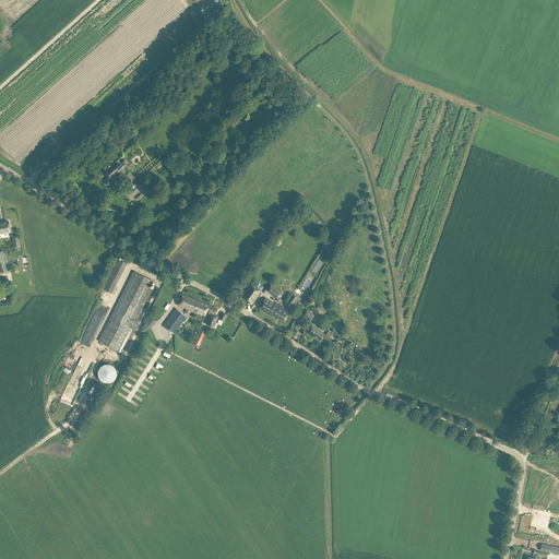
[(111,164),(108,167),(104,171),(111,178),(119,171),(129,182),(134,178),(130,174),(129,173),(127,174),(122,168),(129,162),(122,155),(115,162),(113,158),(111,158),(109,161),(109,162),(111,164)]
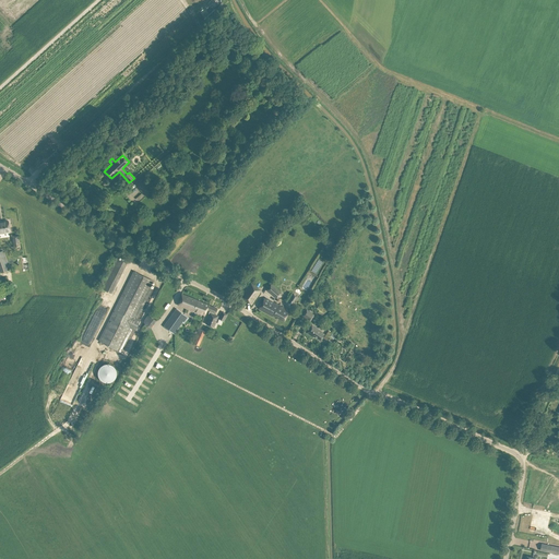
[(134,183),(145,195),(152,189),(142,177),(134,183)]
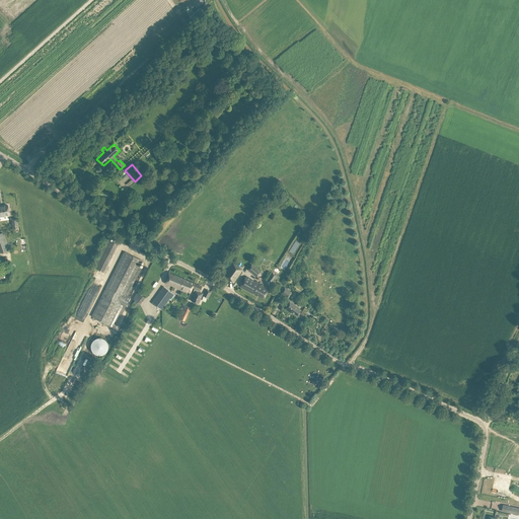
[(128,189),(132,194),(142,186),(138,180),(128,189)]
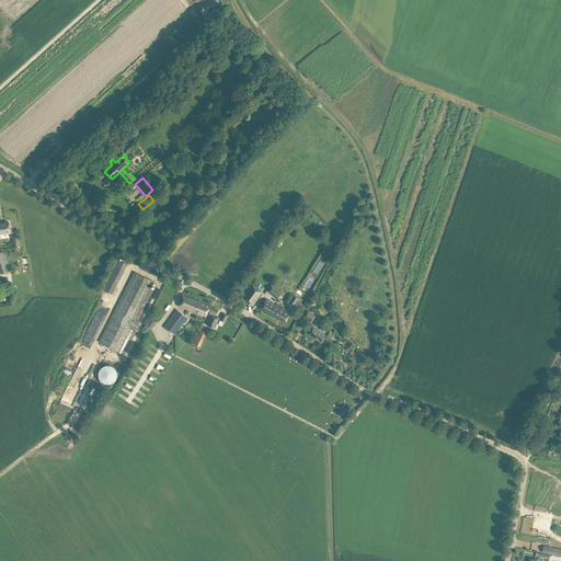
[(0,222),(0,232),(10,232),(9,221),(0,222)]
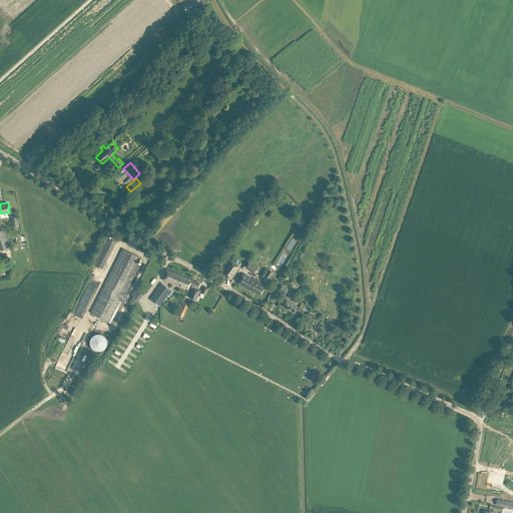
[(19,227),(17,215),(11,216),(12,228),(19,227)]
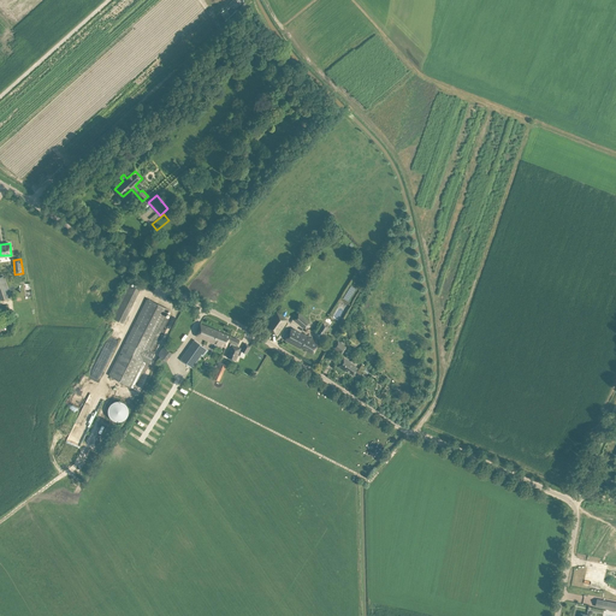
[(0,277),(0,300),(10,297),(3,277),(0,277)]
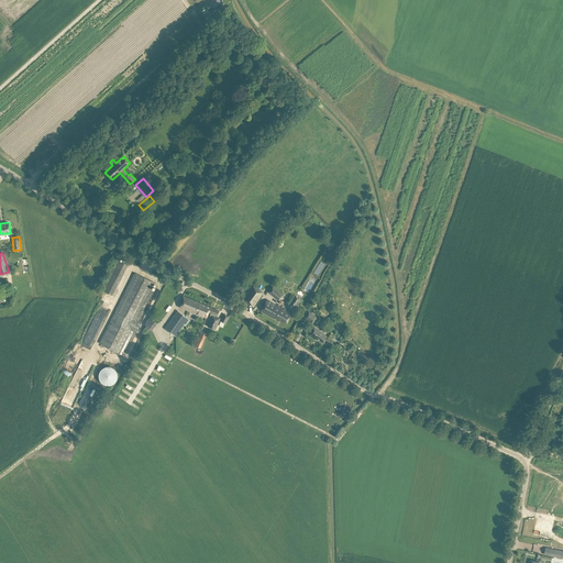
[(134,273),(99,343),(120,353),(131,330),(136,333),(141,322),(135,319),(154,283),(134,273)]
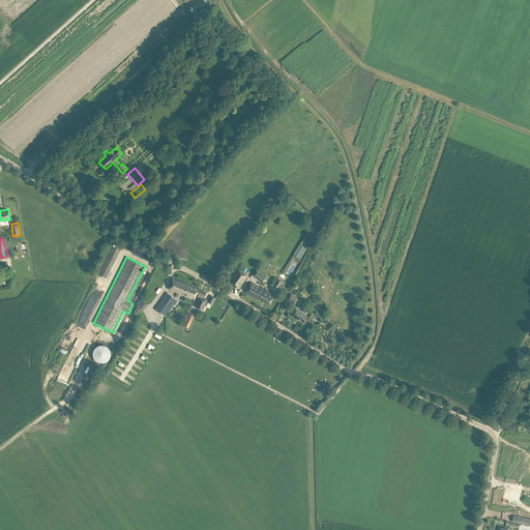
[(232,285),(238,289),(245,277),(243,276),(245,274),(238,268),(228,282),(232,285)]
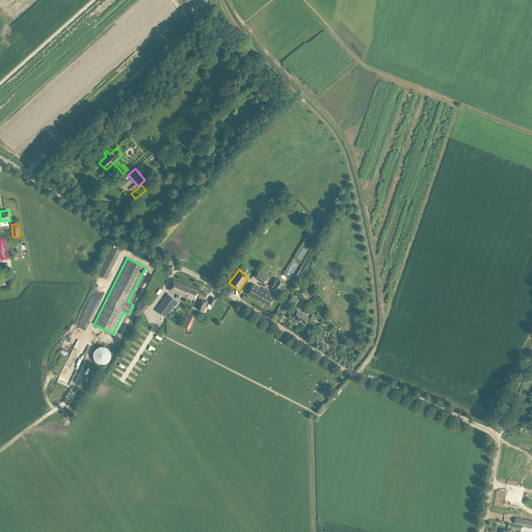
[(255,275),(264,283),(267,278),(258,270),(255,275)]
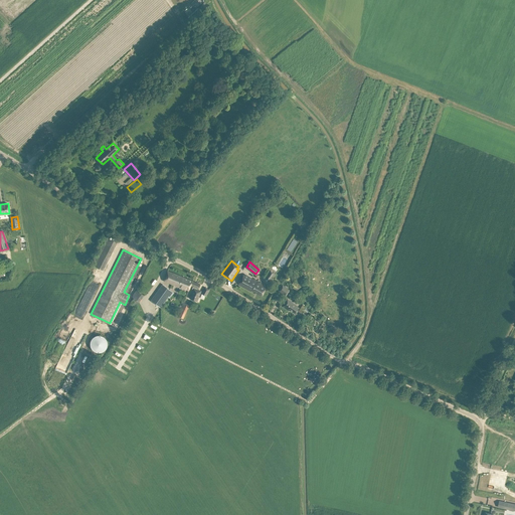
[(188,291),(190,285),(192,281),(167,271),(163,281),(164,281),(178,287),(188,291)]
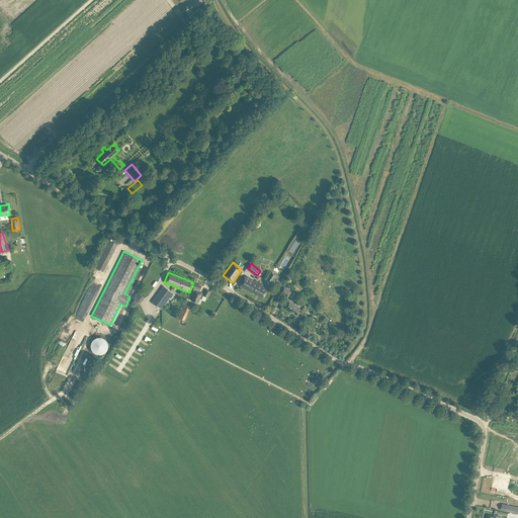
[(262,285),(258,282),(258,283),(246,276),(241,286),(253,292),(253,291),(263,297),(265,292),(267,288),(262,285)]
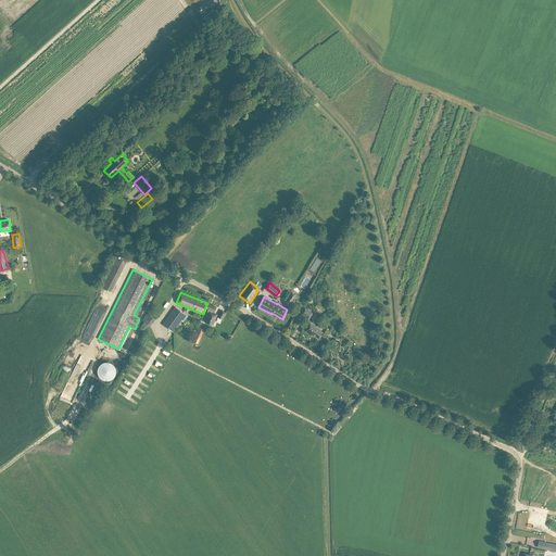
[(205,307),(209,308),(207,312),(209,312),(204,323),(213,325),(214,321),(216,316),(213,315),(214,311),(216,306),(207,303),(205,307)]
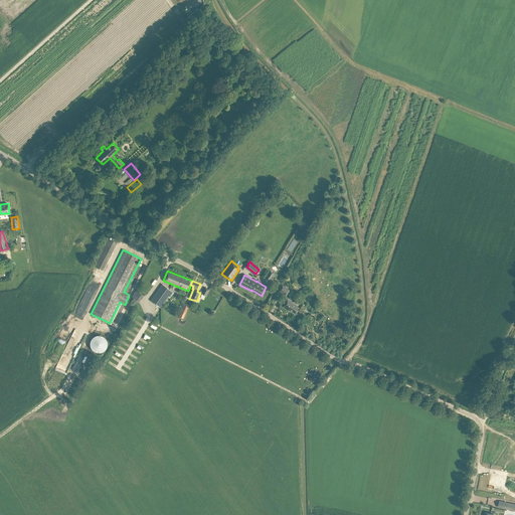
[(148,299),(160,308),(168,298),(170,299),(174,293),(162,284),(154,296),(152,294),(148,299)]
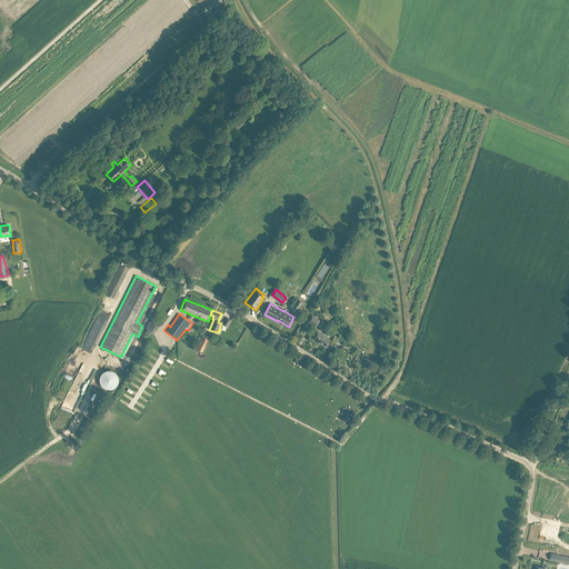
[(308,321),(316,327),(320,320),(312,315),(308,321)]
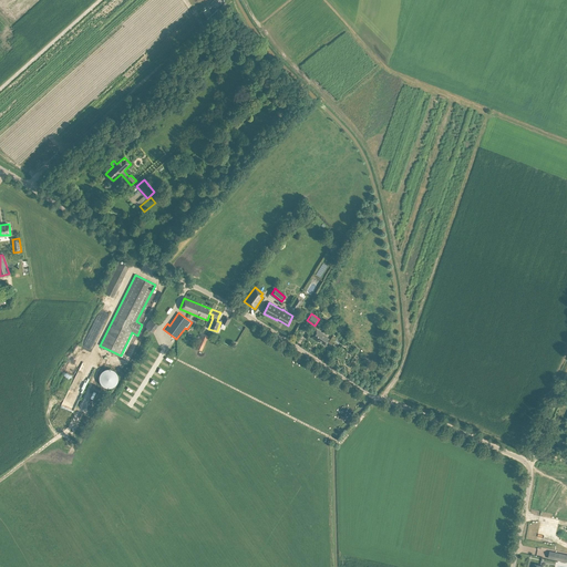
[(146,326),(155,332),(161,325),(151,318),(146,326)]
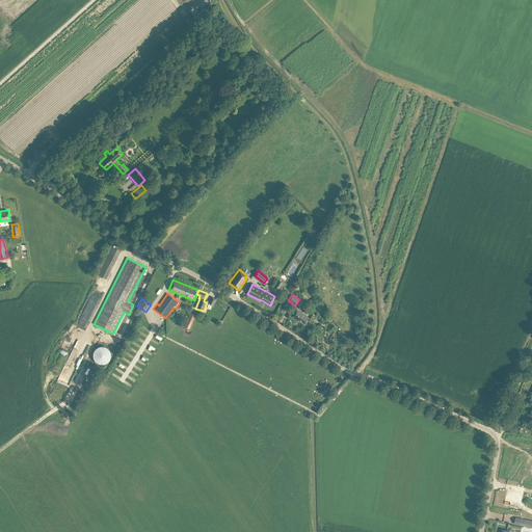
[(296,318),(304,323),(309,318),(302,314),(302,313),(296,309),(293,315),(292,316),(295,319),(296,318)]
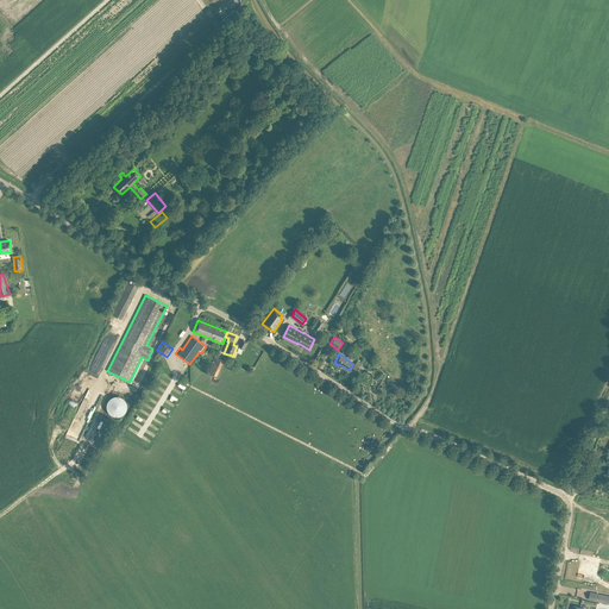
[(209,374),(217,377),(224,360),(217,357),(209,374)]
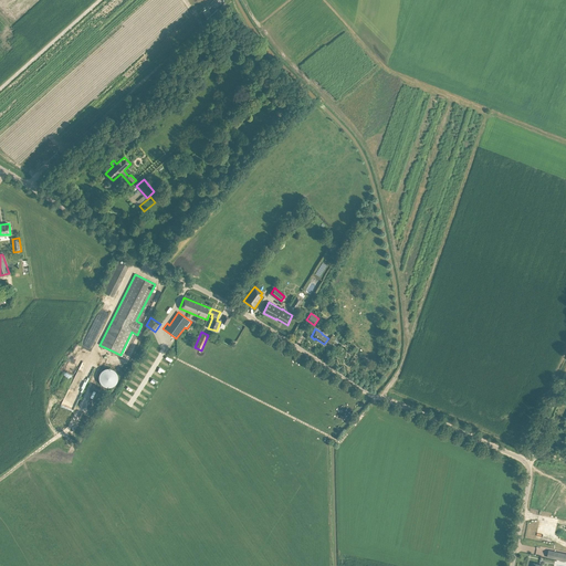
[(98,378),(100,380),(100,381),(101,383),(102,385),(103,386),(105,387),(107,387),(108,387),(109,387),(112,387),(114,386),(115,385),(116,383),(117,381),(118,379),(118,377),(117,375),(117,374),(116,371),(115,370),(113,369),(112,369),(109,368),(108,368),(106,368),(104,369),(103,370),(101,371),(101,373),(100,374),(100,375),(100,377),(98,378)]
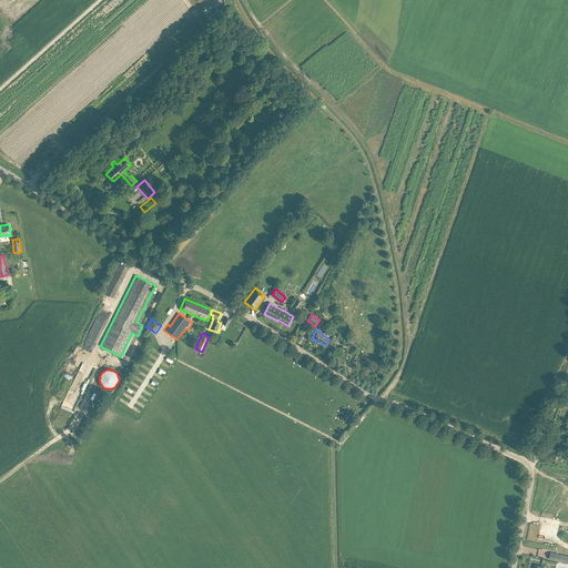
[(567,494),(566,494),(556,540),(567,543),(567,494)]
